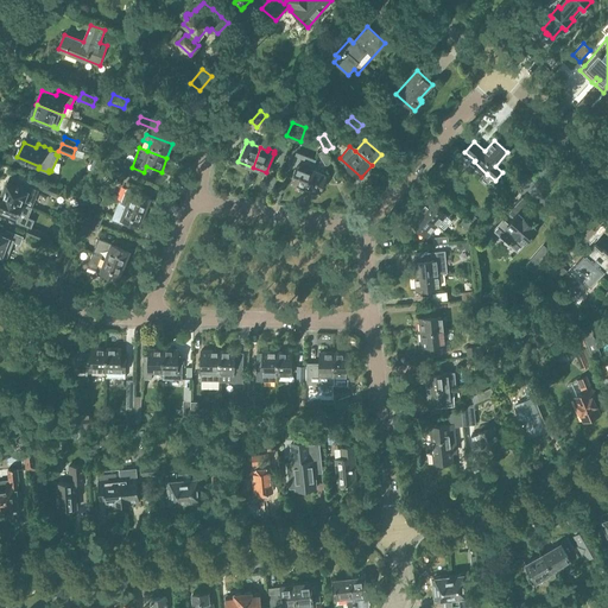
[(325,150),(324,150),(318,153),(327,166),(333,163),(325,151),(325,150)]
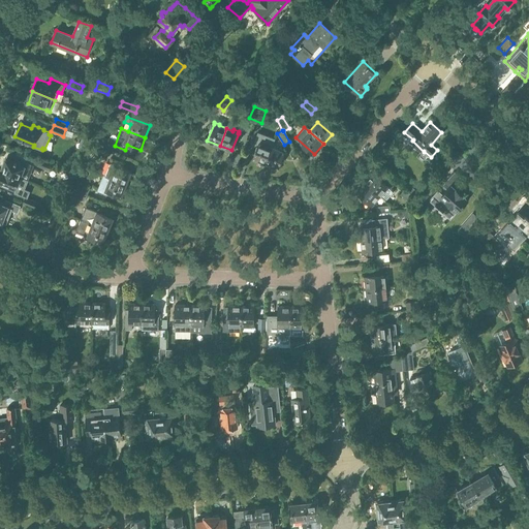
[(91,144),(102,148),(104,142),(93,137),(91,144)]
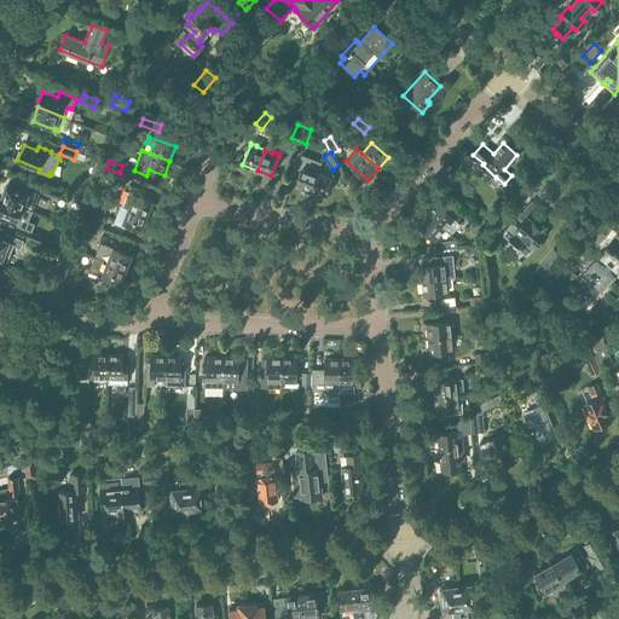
[(305,163),(304,166),(296,185),(311,191),(319,171),(311,168),(311,166),(305,163)]
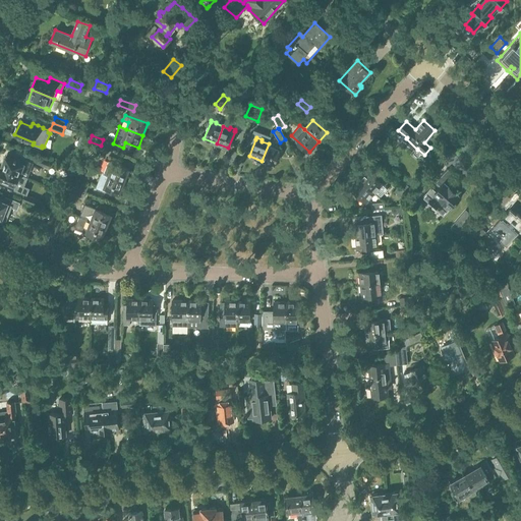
[(101,146),(90,141),(88,147),(99,151),(101,146)]
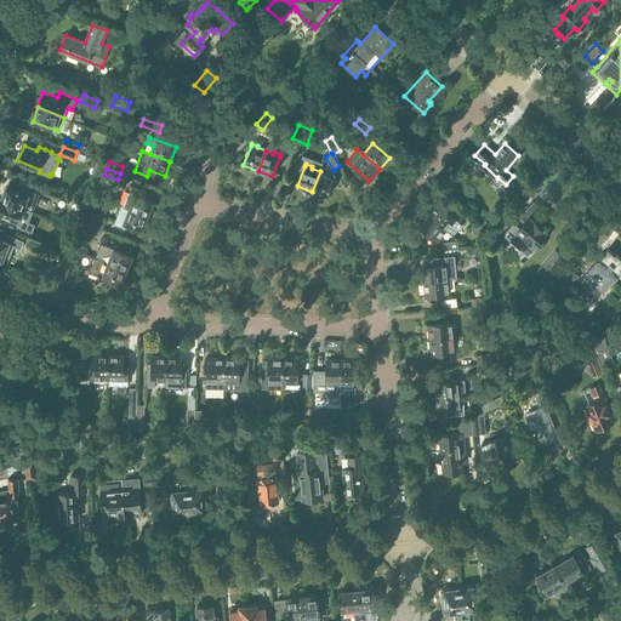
[(328,175),(320,171),(312,192),(326,197),(335,176),(329,174),(328,175)]
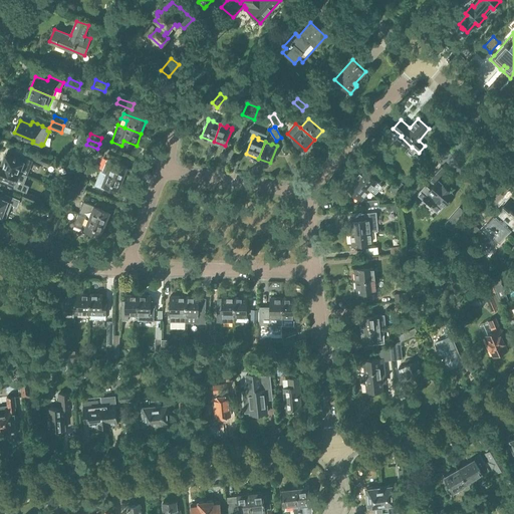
[(23,173),(27,175),(28,175),(33,161),(26,158),(25,161),(24,161),(24,160),(7,153),(2,165),(1,164),(1,165),(23,173)]
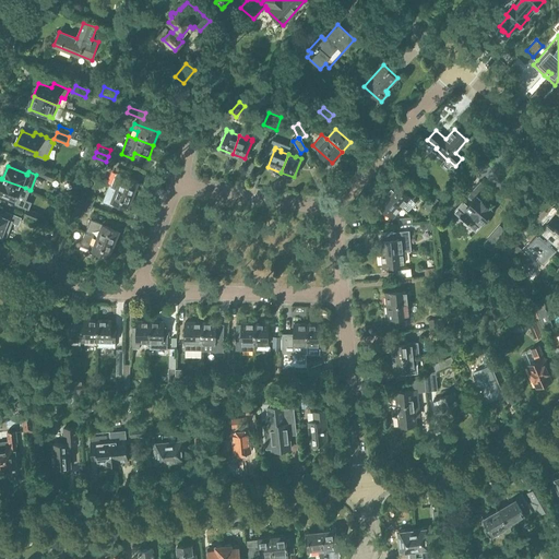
[(55,174),(44,169),(42,176),(52,180),(55,174)]
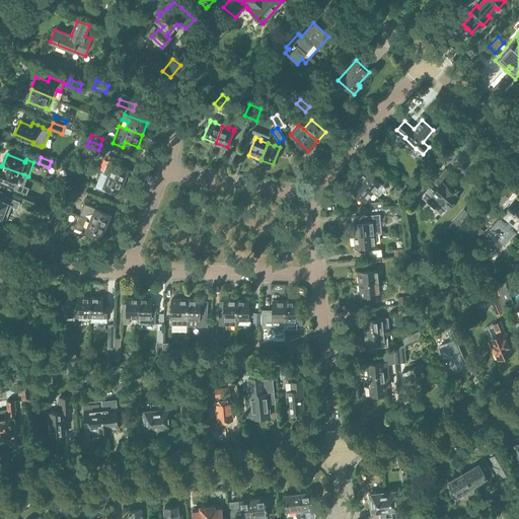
[(129,168),(108,160),(104,172),(125,180),(129,168)]
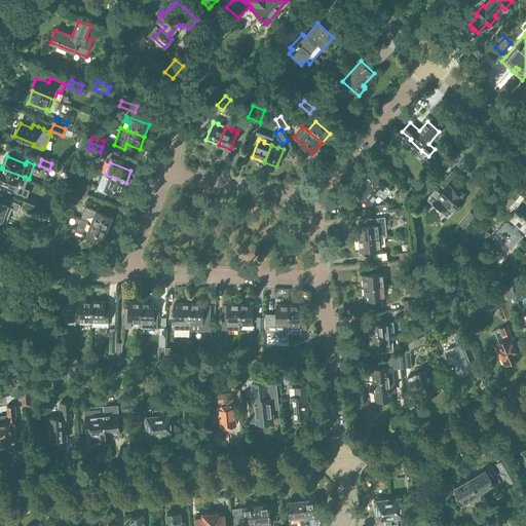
[(31,190),(25,187),(28,179),(24,177),(1,168),(0,170),(0,182),(10,186),(9,188),(13,189),(13,188),(16,189),(14,192),(25,196),(28,197),(31,190)]
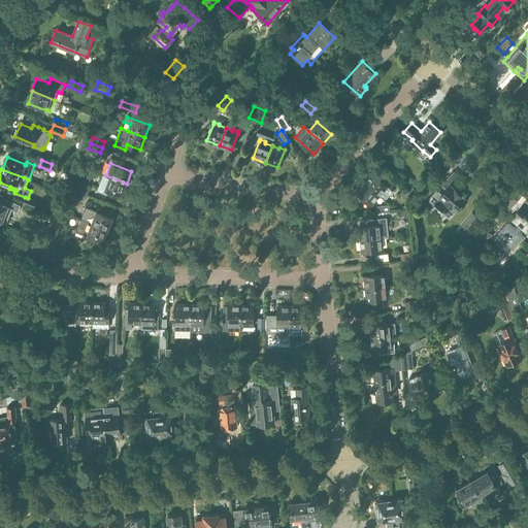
[(437,190),(430,198),(434,201),(451,217),(456,210),(456,211),(467,199),(457,190),(459,188),(455,185),(461,177),(455,171),(442,186),(446,189),(441,193),(437,190)]
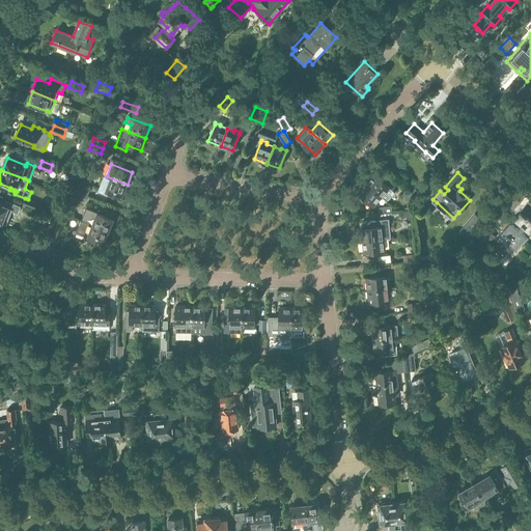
[(387,201),(395,193),(374,174),(366,183),(383,197),(387,201)]
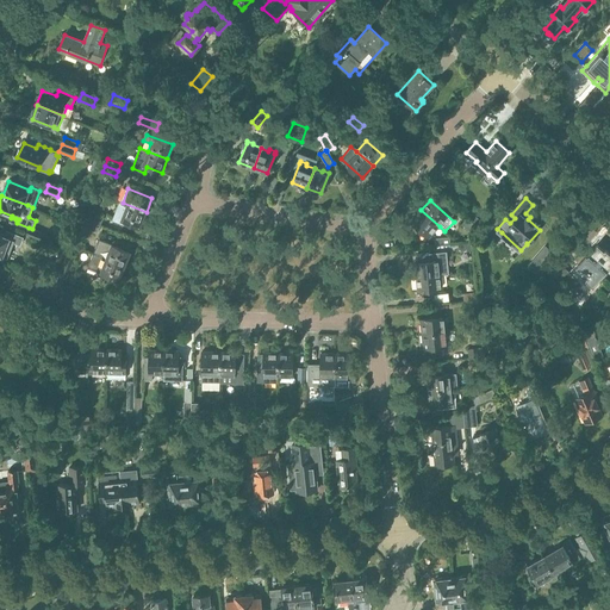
[(141,226),(147,212),(120,201),(113,219),(125,224),(126,221),(141,226)]
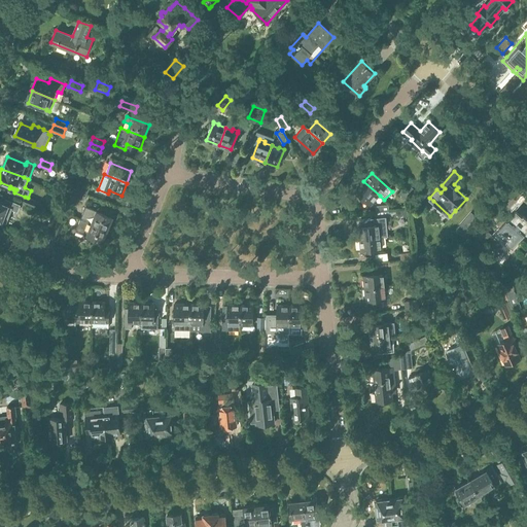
[(355,191),(372,205),(380,196),(363,181),(355,191)]
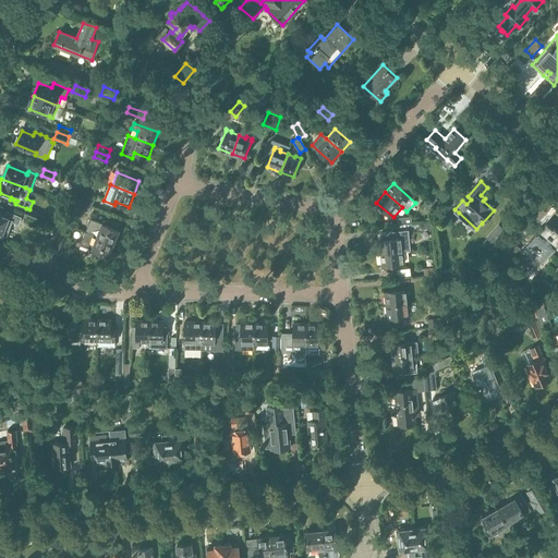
[(85,196),(76,193),(74,199),(92,206),(95,199),(91,198),(92,196),(86,194),(85,196)]
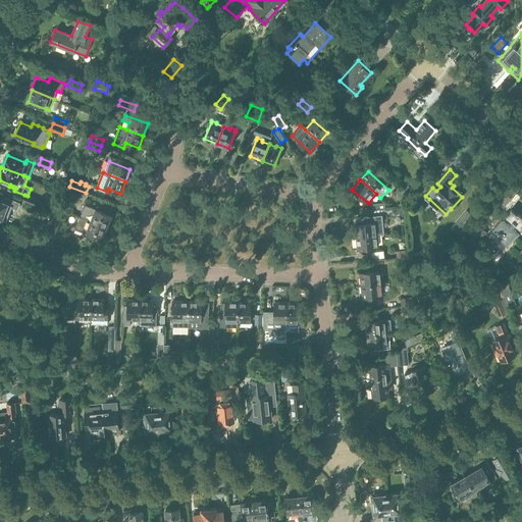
[(401,187),(409,194),(413,190),(404,183),(401,187)]
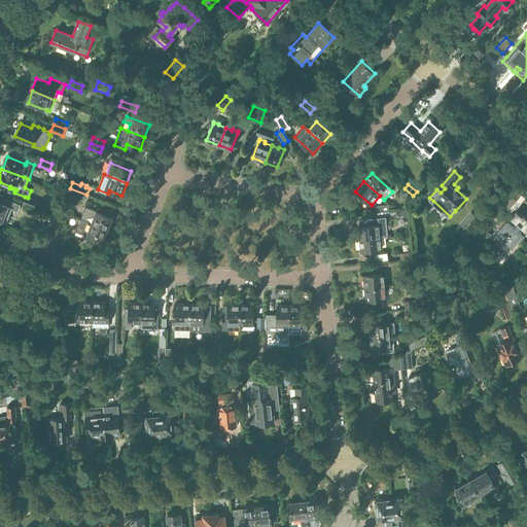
[(86,195),(70,188),(67,194),(84,201),(86,195)]
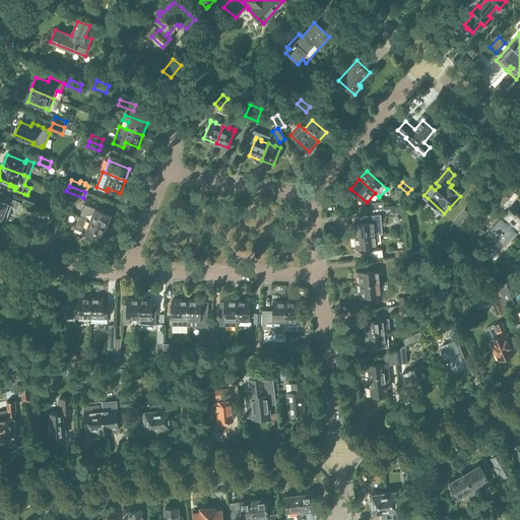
[(407,193),(399,186),(394,191),(402,199),(407,193)]
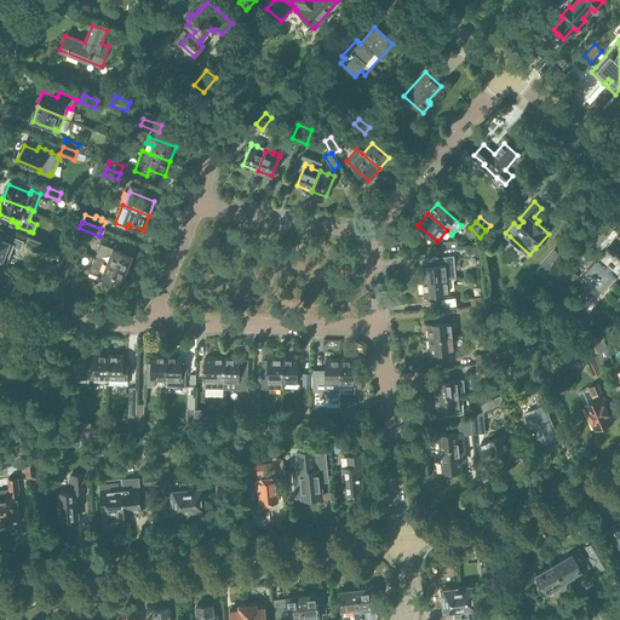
[(27,239),(40,245),(44,236),(33,233),(29,231),(27,239)]
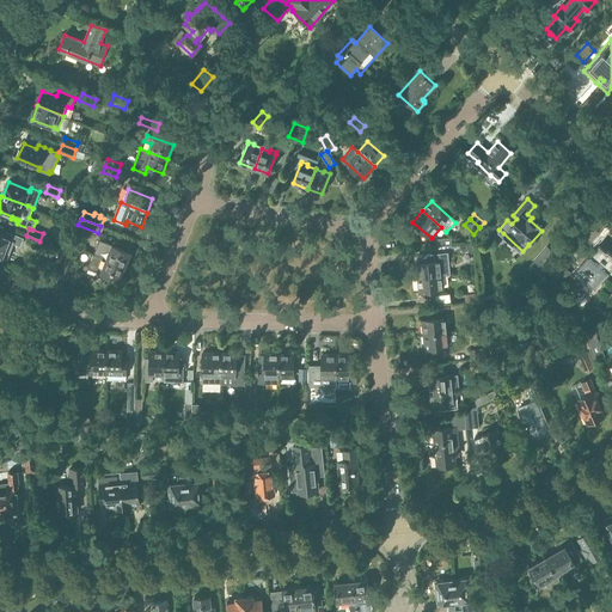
[(0,256),(2,257),(7,258),(14,240),(11,239),(0,233),(0,256)]
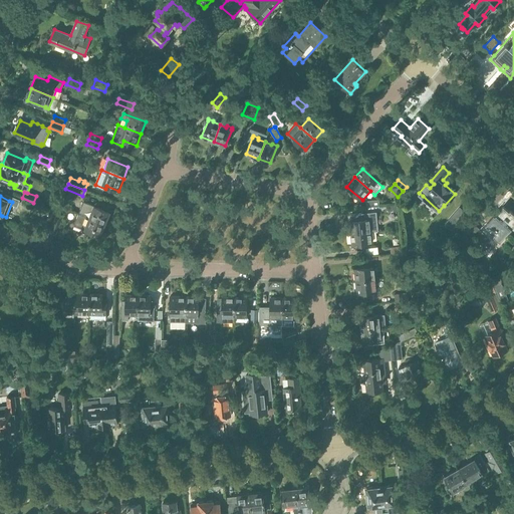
[(83,201),(78,213),(105,224),(110,212),(93,205),(85,202),(87,197),(84,196),(83,201)]
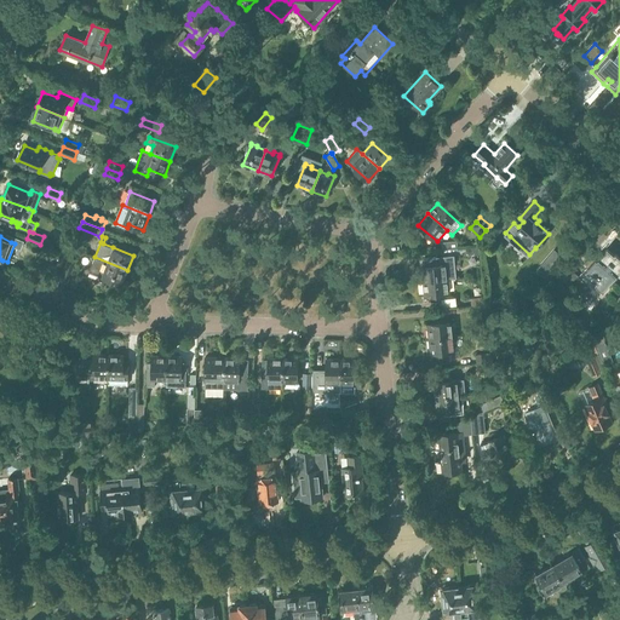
[(480,246),(465,247),(466,256),(481,254),(480,246)]
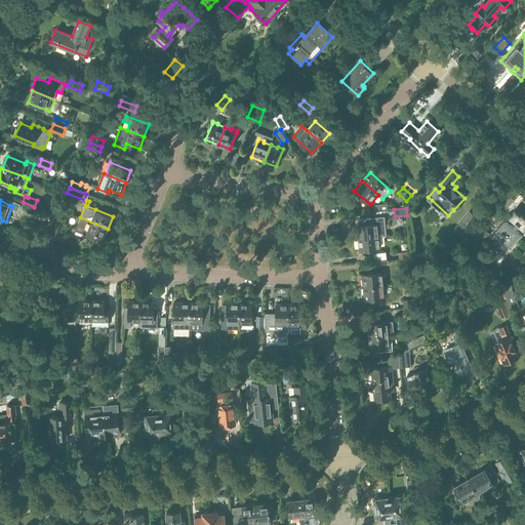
[(59,216),(57,223),(56,223),(50,238),(57,240),(68,212),(63,210),(59,216)]
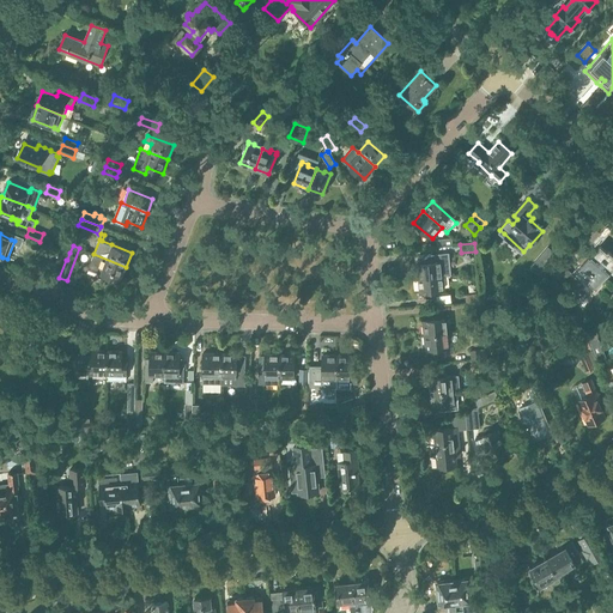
[(589,273),(593,277),(594,275),(601,283),(611,271),(612,273),(612,272),(612,253),(612,254),(608,250),(607,252),(600,246),(590,256),(589,255),(581,263),(582,266),(576,272),(584,279),(589,273)]
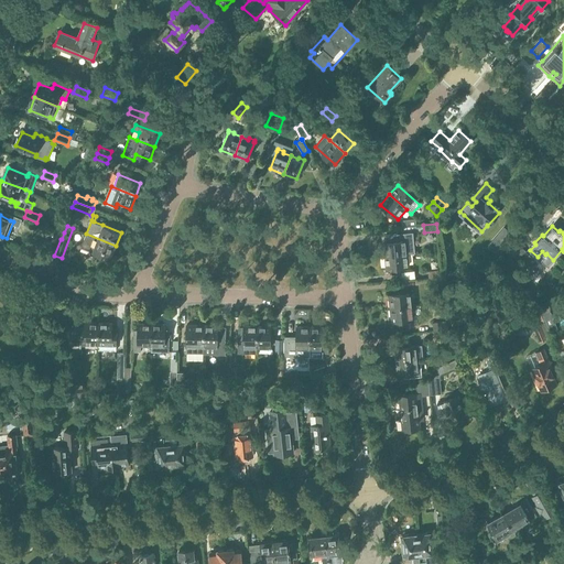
[(63,234),(55,230),(46,256),(53,258),(54,256),(61,239),(62,239),(64,232),(63,234)]
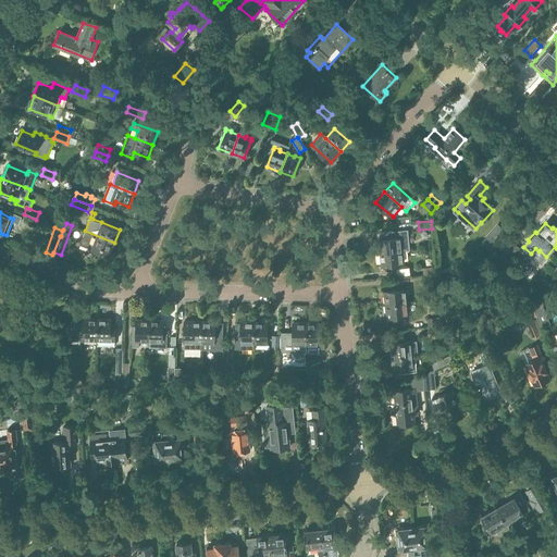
[(380,242),(378,242),(379,252),(381,252),(403,250),(409,249),(407,230),(400,230),(392,231),(392,230),(381,231),(382,239),(380,239),(380,242)]
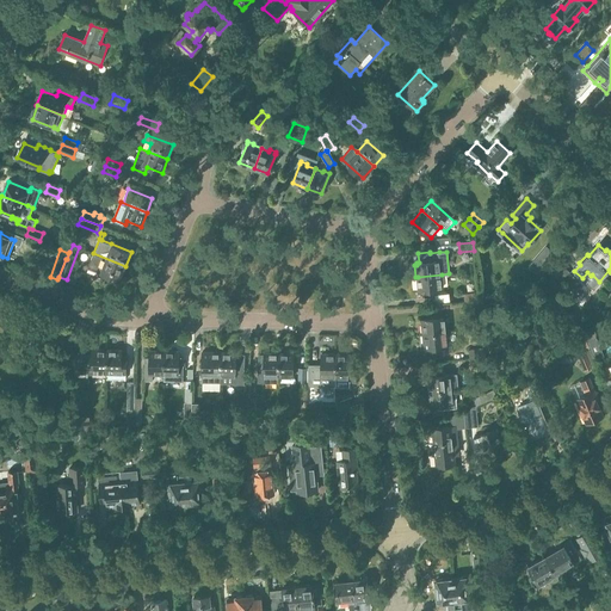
[(88,267),(119,279),(125,266),(93,253),(88,267)]
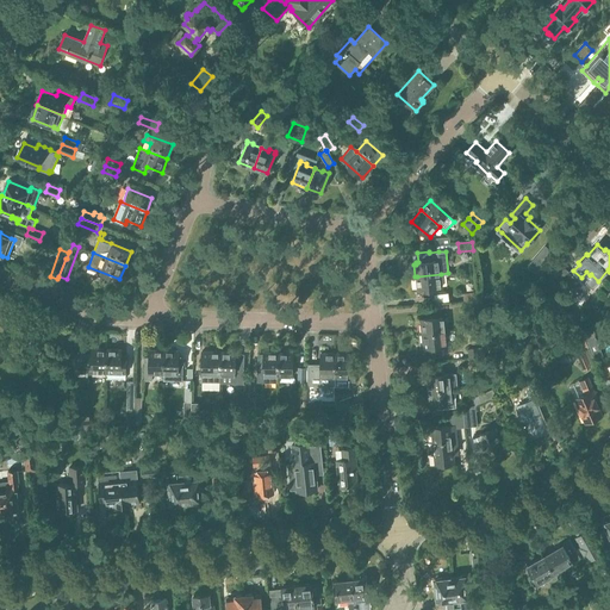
[(560,284),(570,272),(561,265),(551,277),(560,284)]
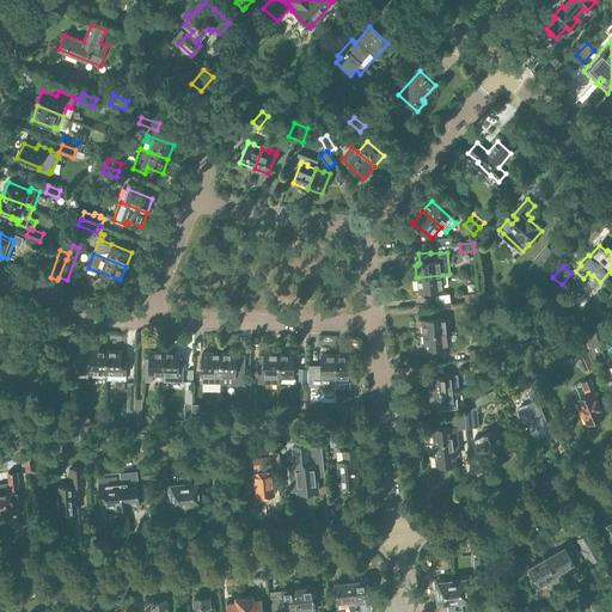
[(442,275),(418,277),(420,292),(444,289),(442,275)]
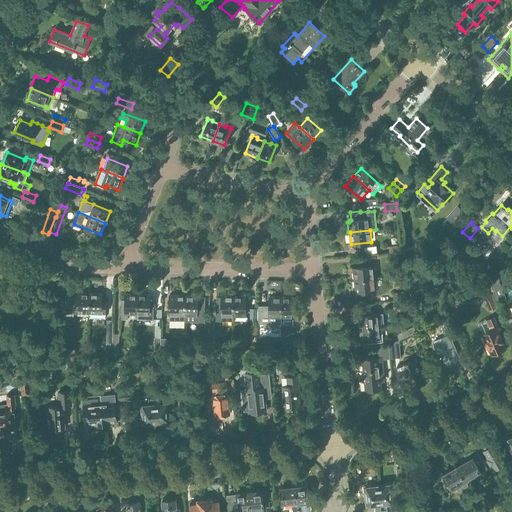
[(389,252),(402,251),(401,244),(388,245),(389,252)]
